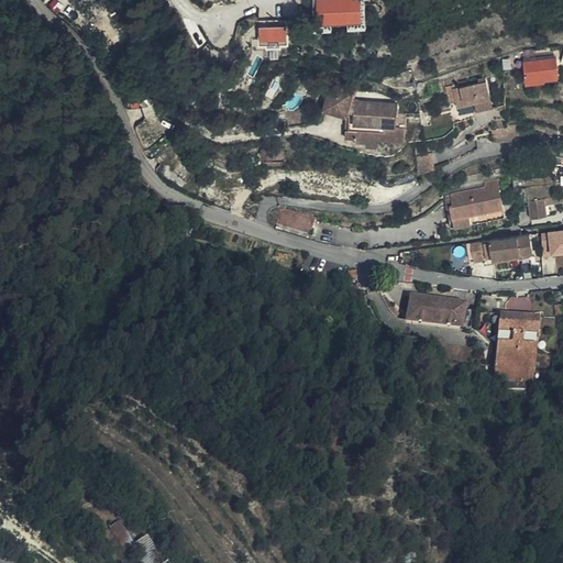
[(364,0),(312,0),(315,25),(333,24),(333,21),(350,20),(350,24),(367,23),(364,0)]
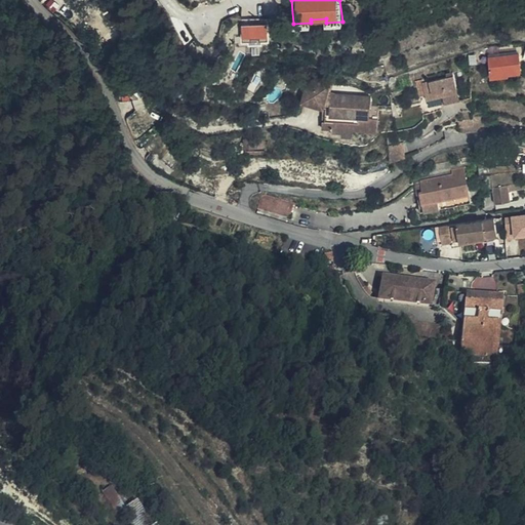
[(489,56),(519,52),(519,48),(509,49),(509,44),(493,46),(493,51),(488,52),(489,56)]
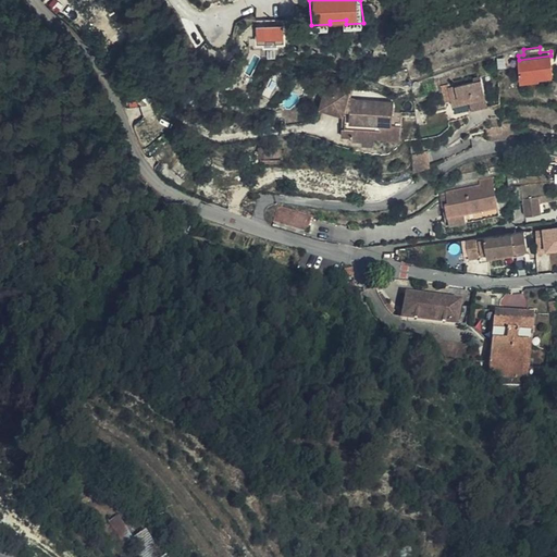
[(553,73),(551,56),(519,60),(520,76),(553,73)]
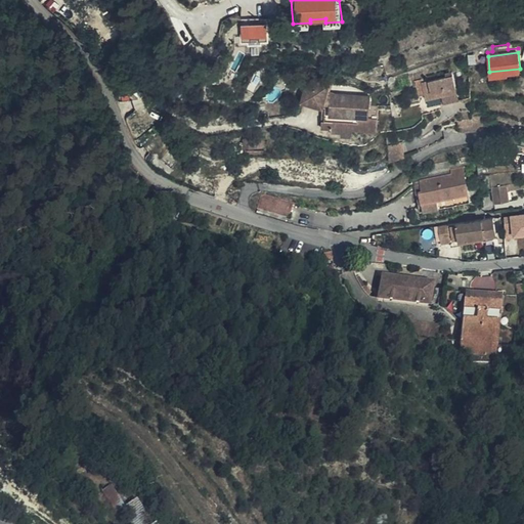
[(452,75),(422,83),(425,94),(426,99),(442,95),(457,91),(452,75)]
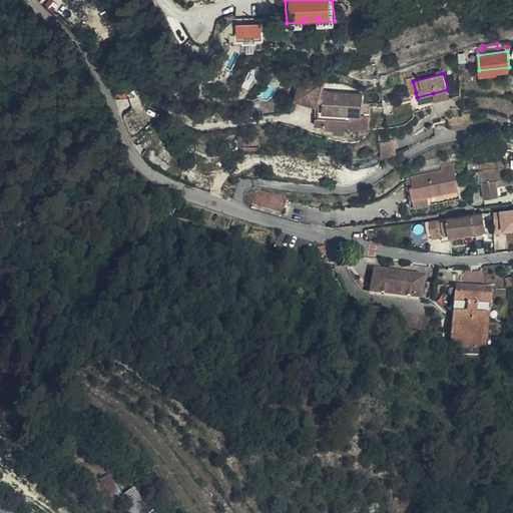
[(324,124),(346,126),(370,127),(371,95),(367,95),(344,93),(327,92),(320,89),(322,84),(284,74),(282,82),(298,86),(296,96),(319,102),(318,118),(316,118),(315,124),(324,124)]
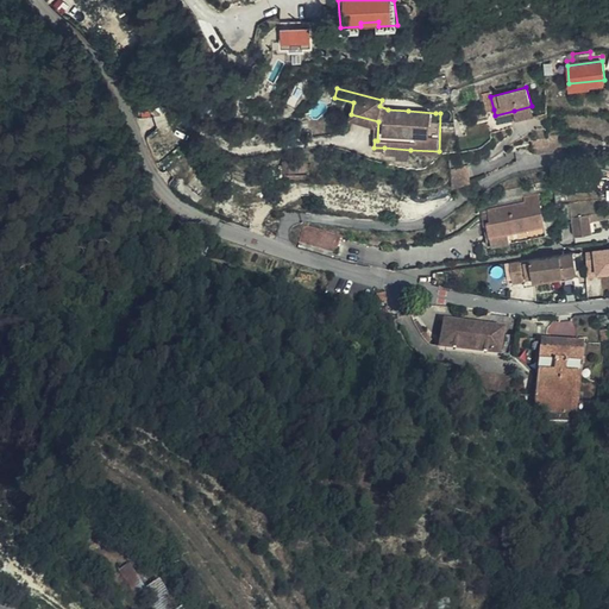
[(494,110),(490,96),(489,93),(482,94),(485,111),(494,110)]
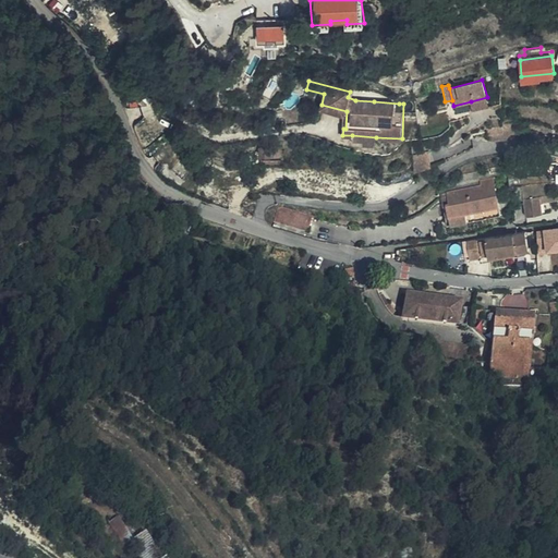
[(489,106),(487,97),(471,101),(473,110),(489,106)]
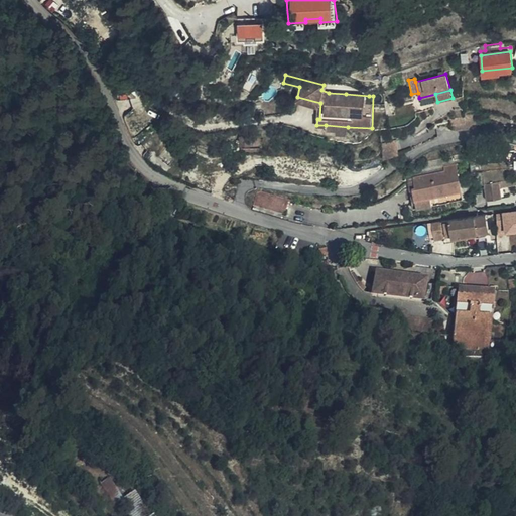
[(477,121),(478,128),(492,126),(491,119),(477,121)]
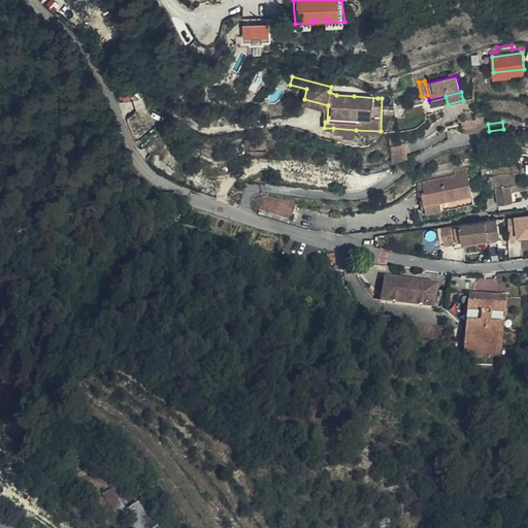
[(488,124),(476,126),(477,132),(489,131),(488,124)]
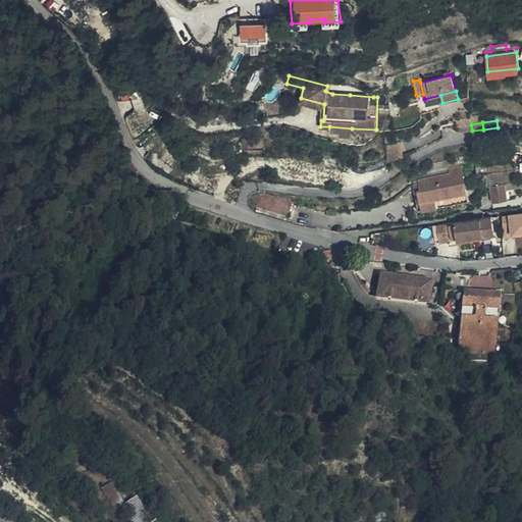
[(172,133),(162,123),(156,132),(165,140),(172,133)]
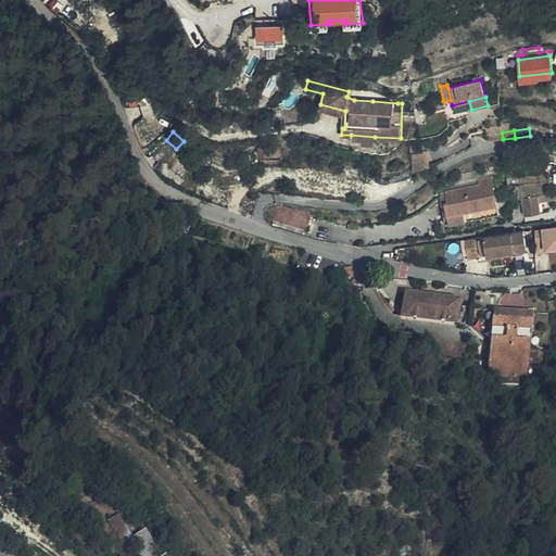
[(503,139),(502,133),(485,136),(487,141),(503,139)]
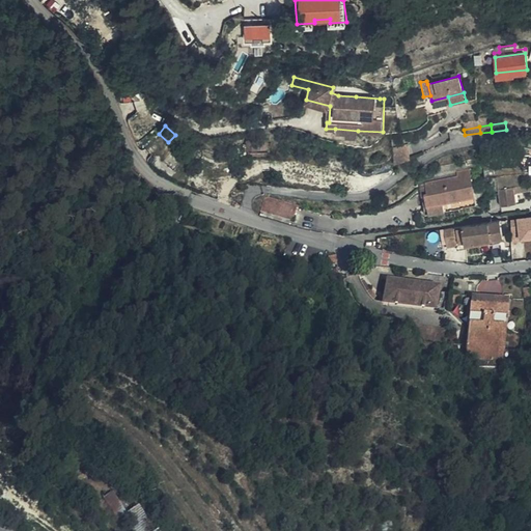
[(358,138),(358,131),(335,129),(335,133),(345,134),(345,137),(358,138)]
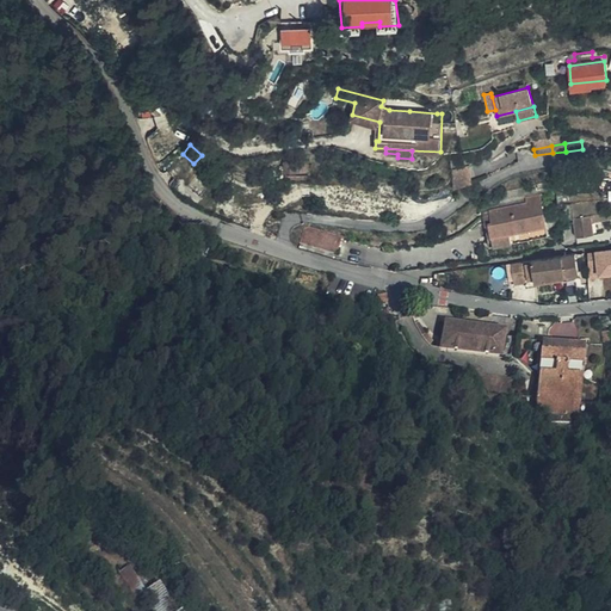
[(307,172),(307,161),(297,161),(297,158),(284,158),(284,171),(307,172)]
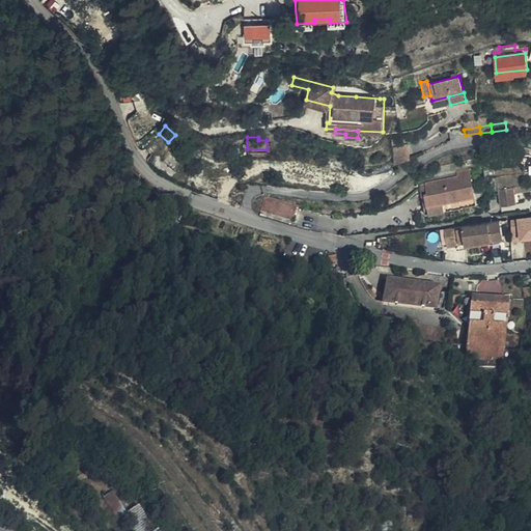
[(484,154),(487,154),(495,152),(494,143),(483,145),(484,154)]
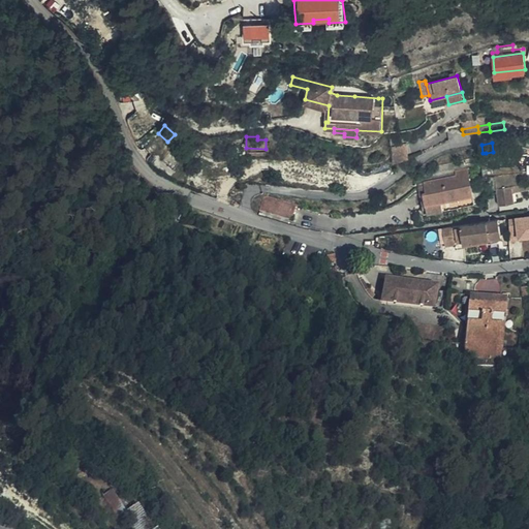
[(474,203),(467,169),(455,173),(456,176),(417,185),(424,214),(474,203)]
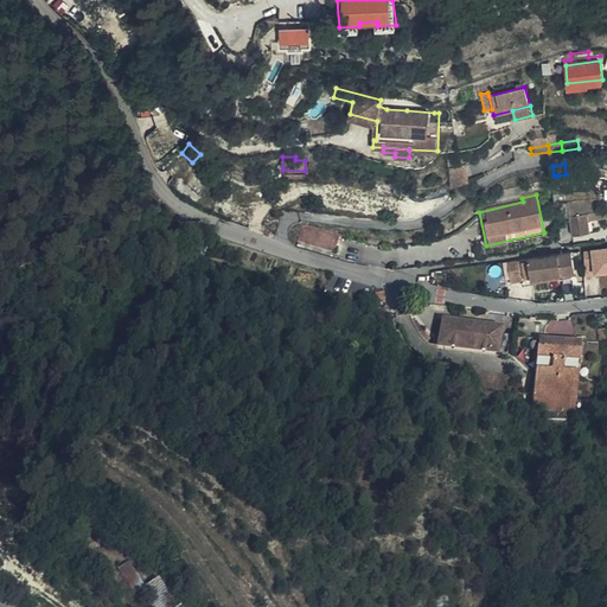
[(606,211),(570,218),(573,236),(589,232),(587,223),(606,218),(606,211)]
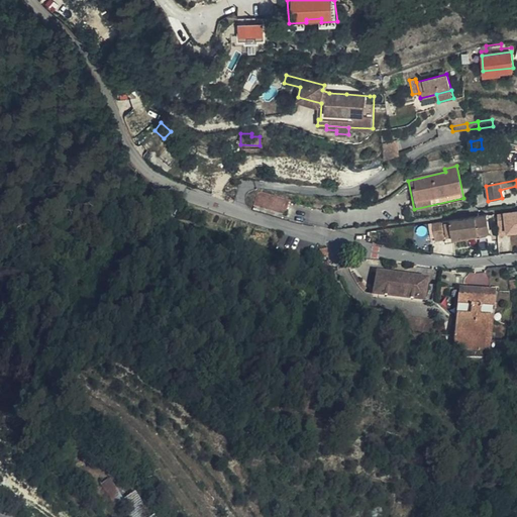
[(285,214),(290,200),(264,191),(259,192),(254,204),(285,214)]
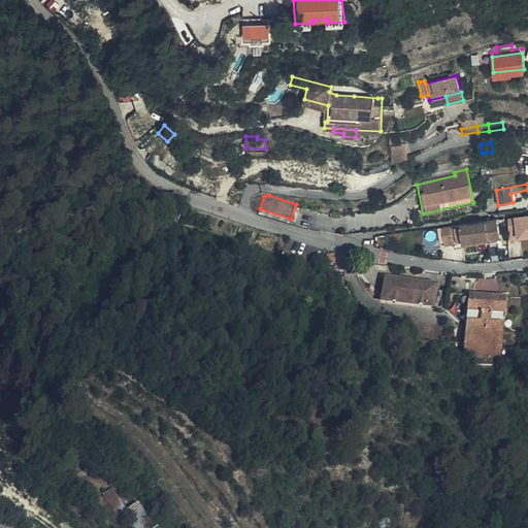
[(175,208),(170,216),(175,218),(178,211),(175,208)]
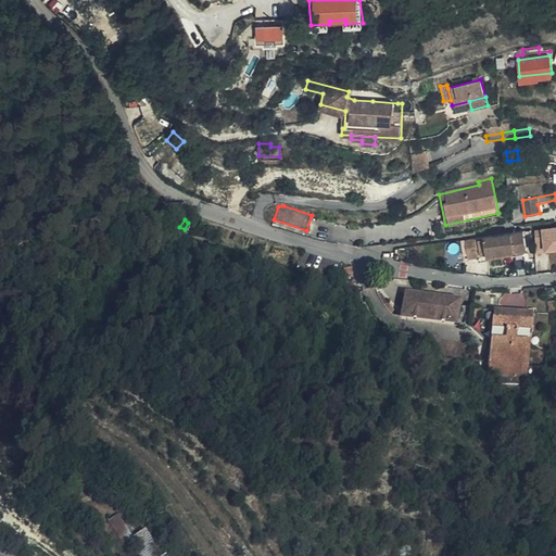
[(527,253),(523,232),(484,238),(468,240),(465,240),(468,258),(478,257),(513,252),(513,256),(527,253)]
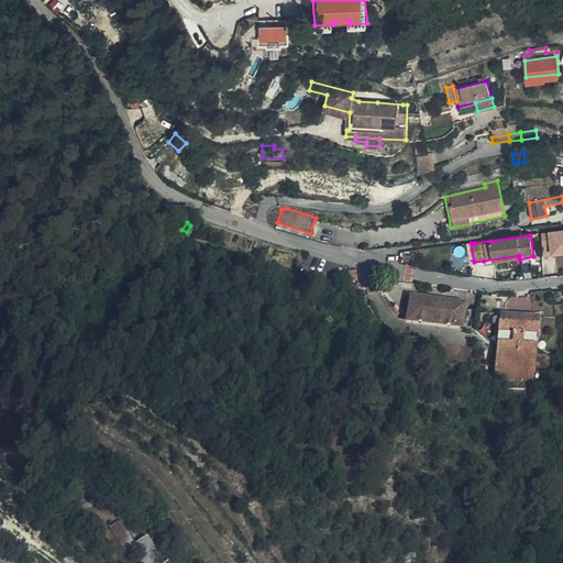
[(386,262),(400,264),(401,253),(386,255),(386,262)]
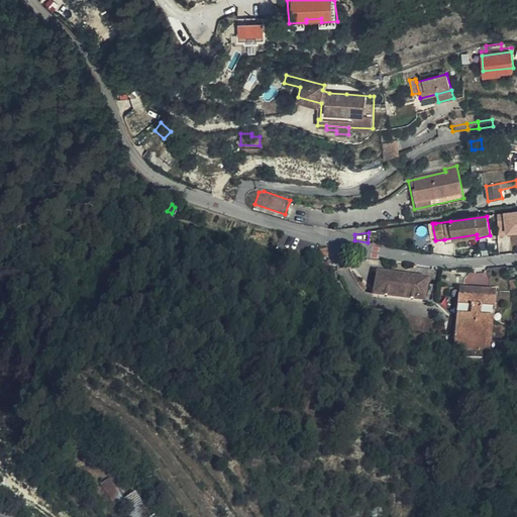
[(445,243),(477,238),(477,234),(444,239),(445,243)]
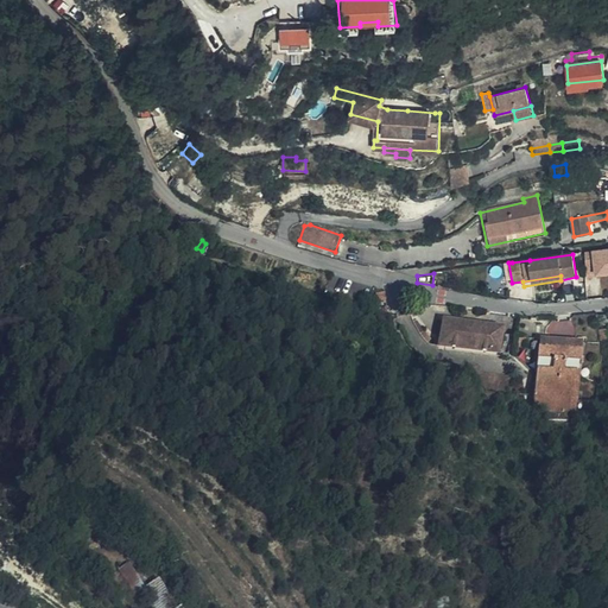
[(439,343),(499,353),(502,329),(444,321),(439,343)]
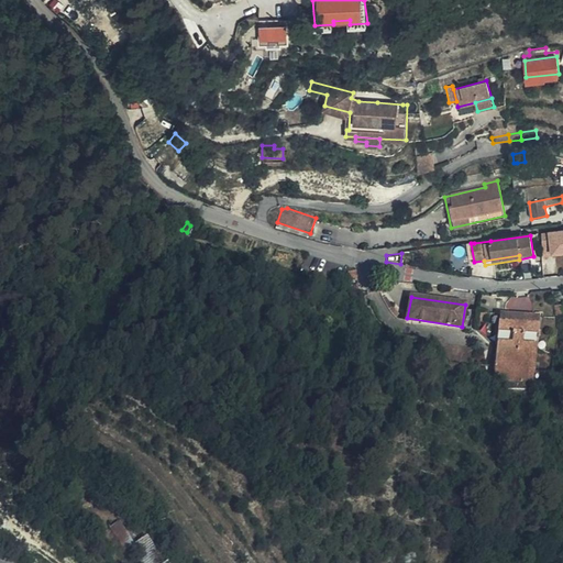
[(494,386),(532,390),(539,317),(499,315),(494,386)]
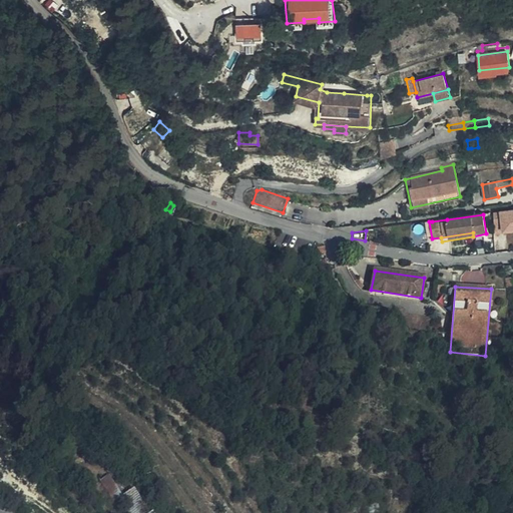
[(485,361),(485,356),(450,352),(449,358),(485,361)]
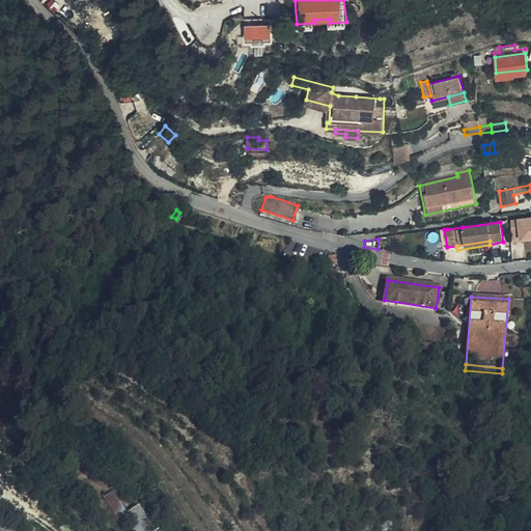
[(158,530),(157,530),(152,530),(138,506),(127,512),(113,492),(104,498),(117,519),(122,515),(132,530),(158,530)]
